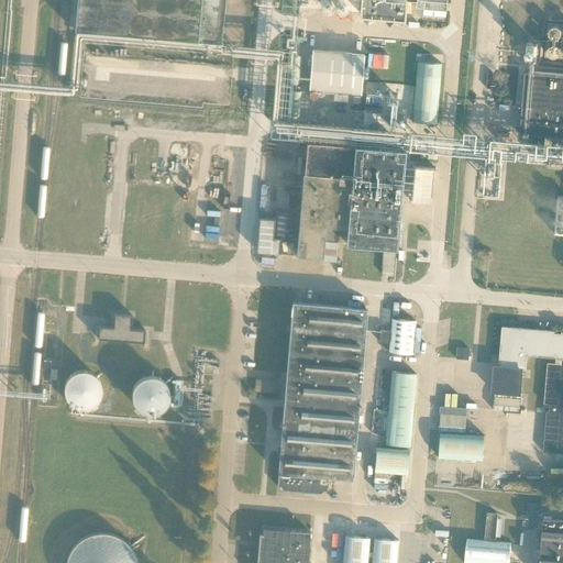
[(78,0),(76,33),(217,45),(220,0),(78,0)]
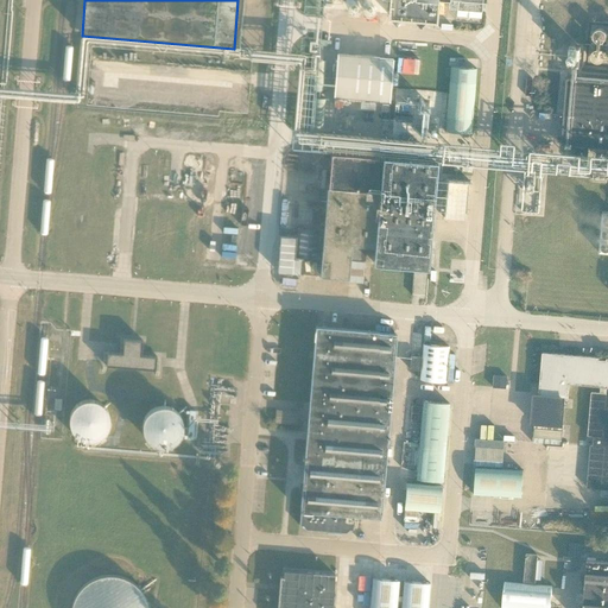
[(482,11),(482,0),(390,0),(390,14),(435,19),(435,0),(457,0),(457,10),(482,11)]
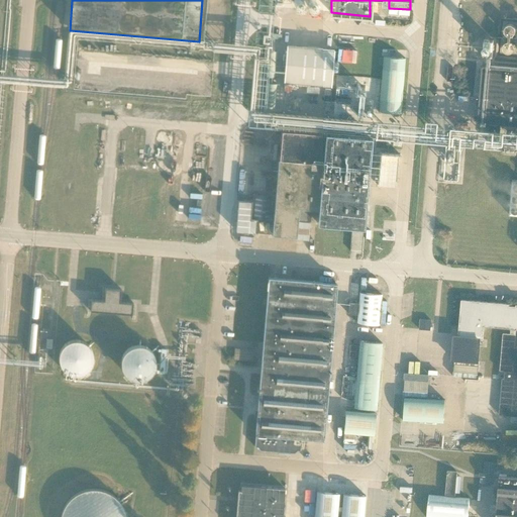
[(485,39),(483,57),(493,57),(494,40),(485,39)]
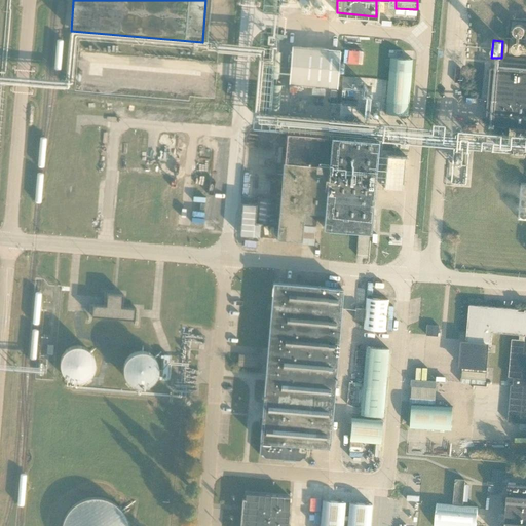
[(340,50),(292,46),(289,83),(337,87),(340,50)]
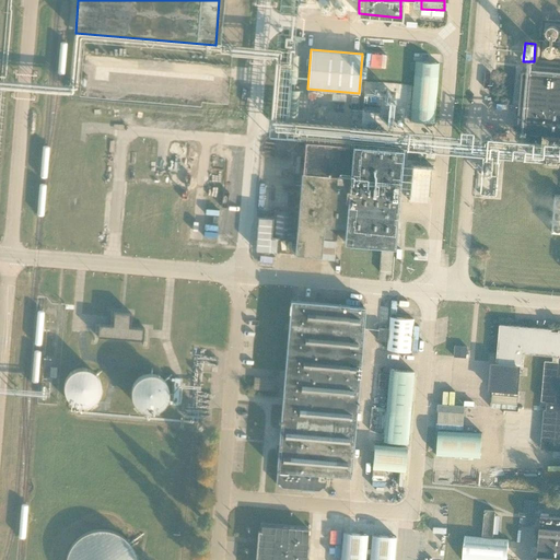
[(375,67),(376,54),(366,53),(365,61),(365,66),(375,67)]
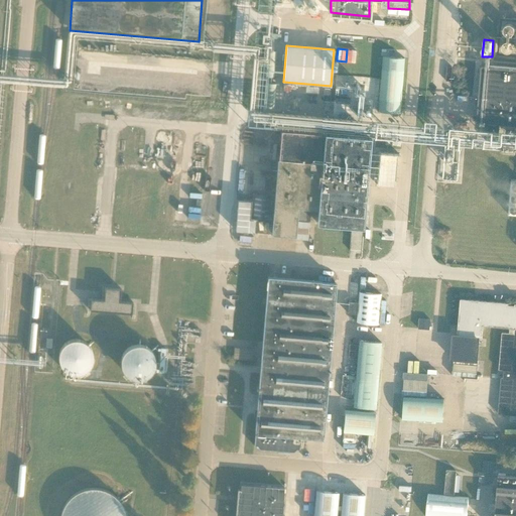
[(276,51),(266,50),(264,77),(274,78),(276,51)]
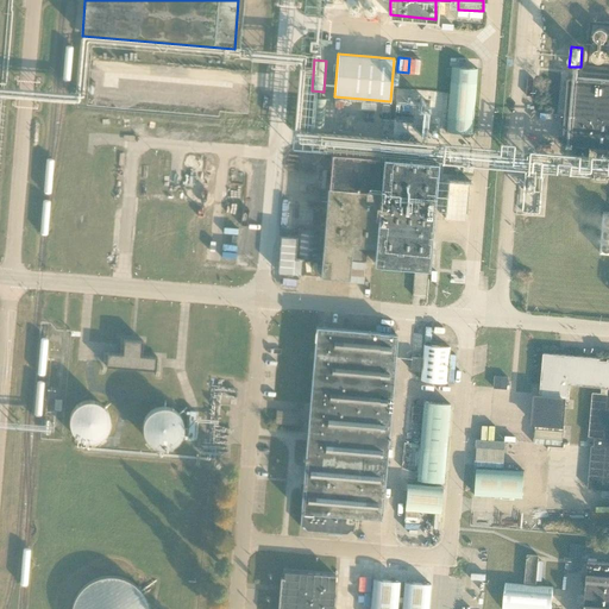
[(477,68),(451,66),(446,130),(472,132),(477,68)]
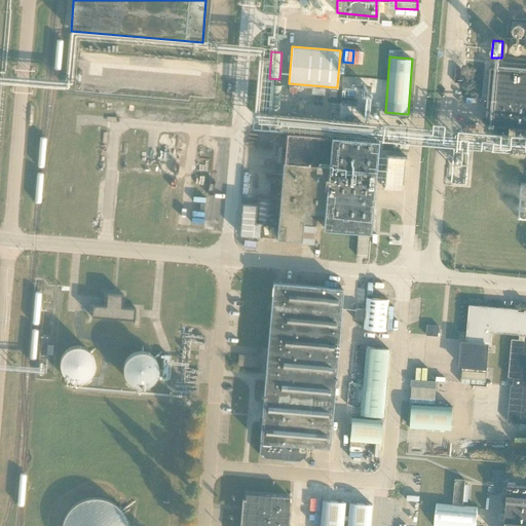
[(525,71),(492,68),(487,124),(525,127),(525,71)]
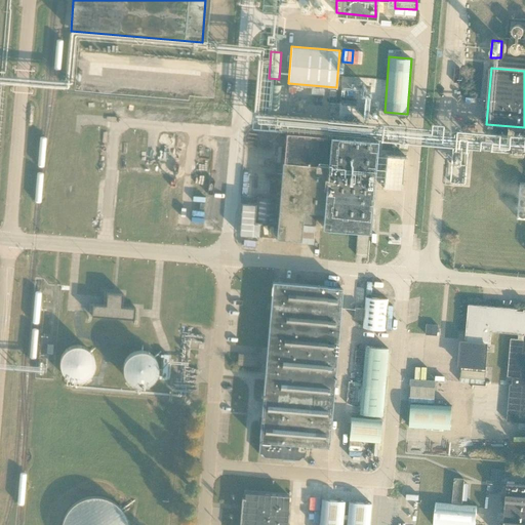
[(281,85),(271,85),(269,109),(279,110),(281,85)]
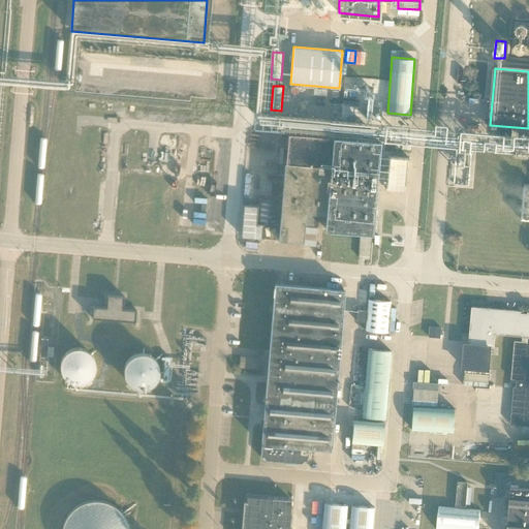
[(125,135),(122,166),(149,169),(153,137),(125,135)]
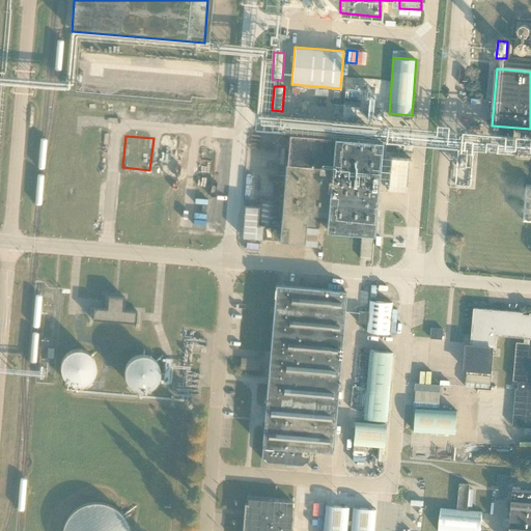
[(288,167),(287,167),(281,239),(301,241),(304,212),(328,215),(327,230),(370,234),(379,143),(335,139),(290,136),(288,167)]
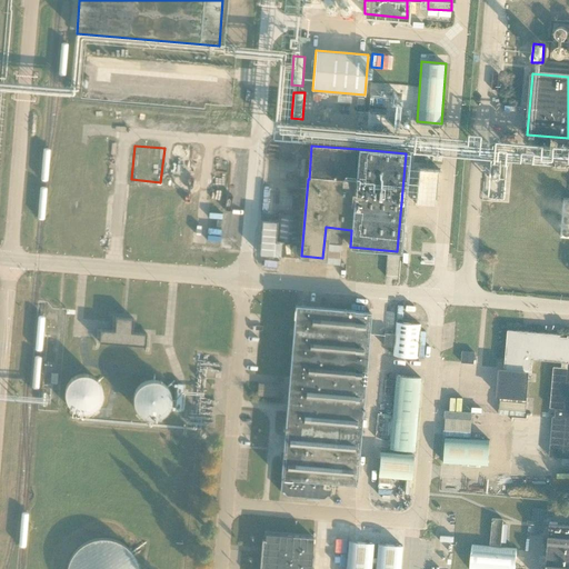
[(215,167),(215,188),(229,189),(229,167),(215,167)]
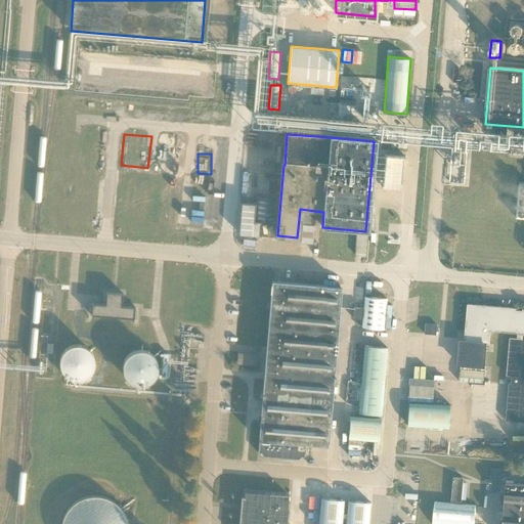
[(206,228),(209,184),(184,182),(180,225),(206,228)]
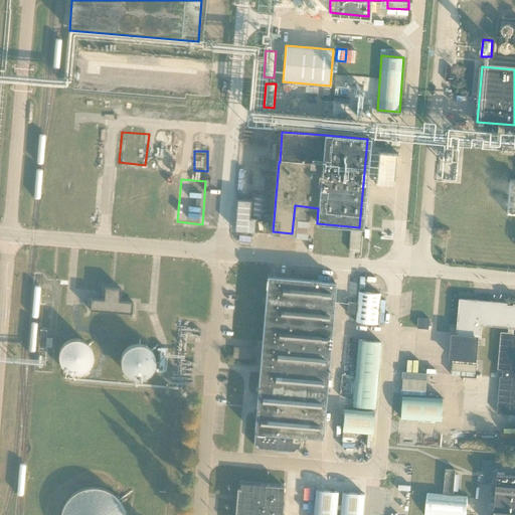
[(237,199),(235,230),(253,231),(254,219),(248,219),(249,200),(237,199)]
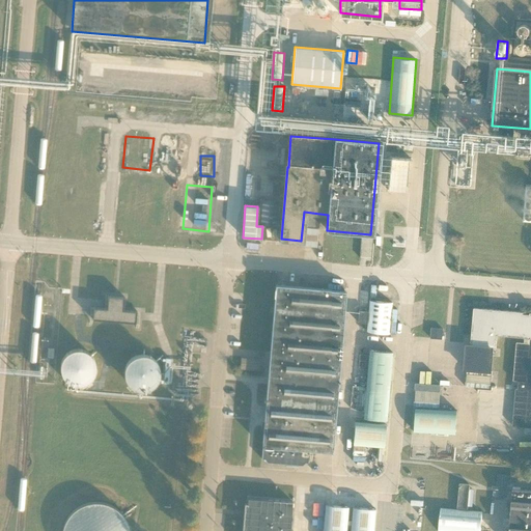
[(316,247),(318,228),(306,227),(304,246),(316,247)]
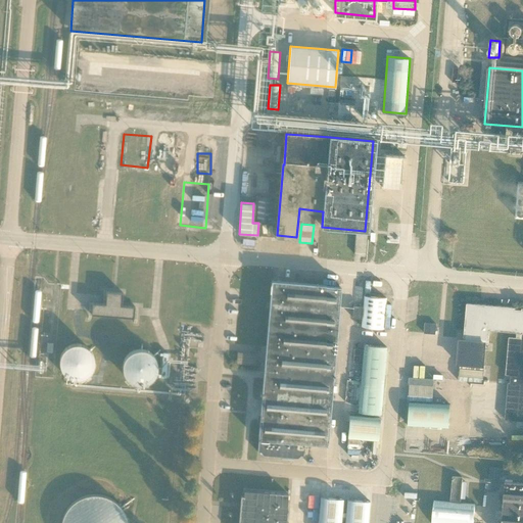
[(380,244),(392,245),(392,232),(380,232),(380,244)]
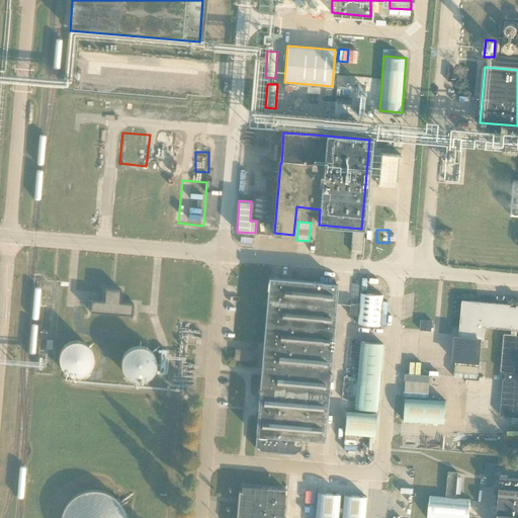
[(351,251),(362,251),(363,231),(352,231),(351,251)]
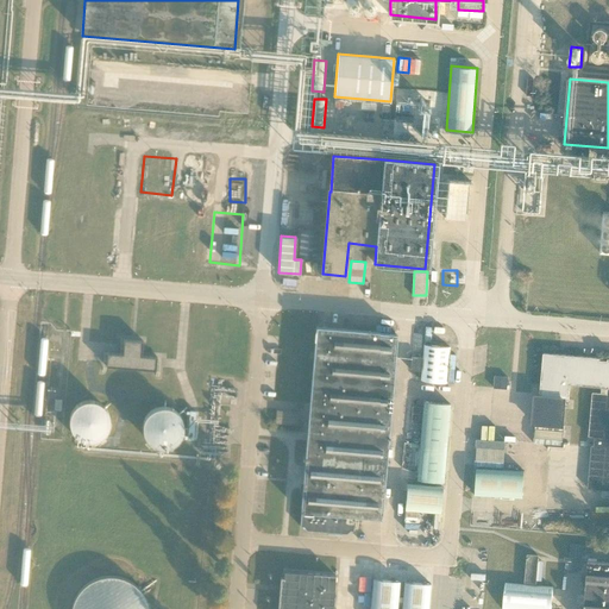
[(302,513),(301,525),(303,525),(306,529),(347,533),(350,529),(352,529),(353,516),(362,518),(381,519),(395,336),(318,330),(311,403),(301,513),(302,513)]
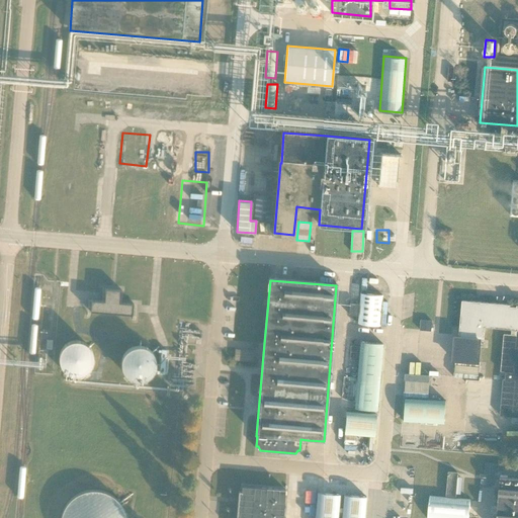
[(90,311),(132,314),(133,304),(119,303),(120,289),(105,288),(104,301),(91,300),(90,311)]
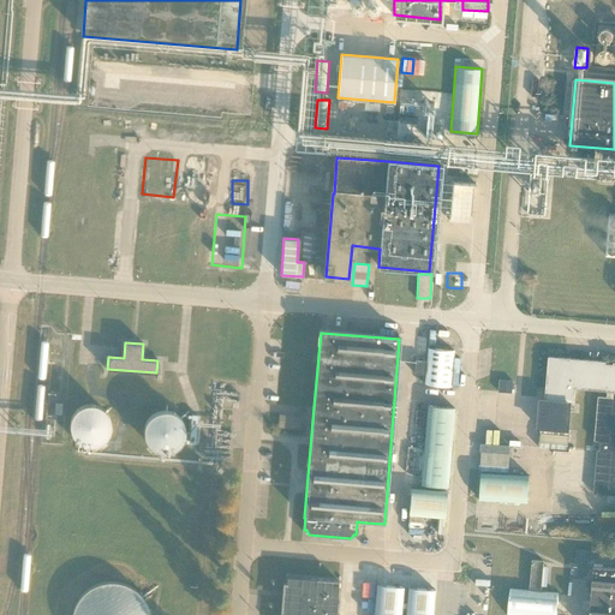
[(425,384),(451,386),(454,350),(429,347),(425,384)]
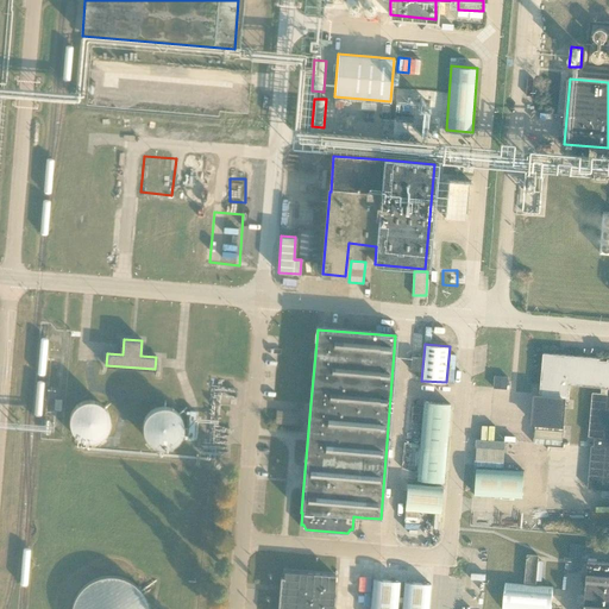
[(514,371),(518,349),(503,347),(500,369),(514,371)]
